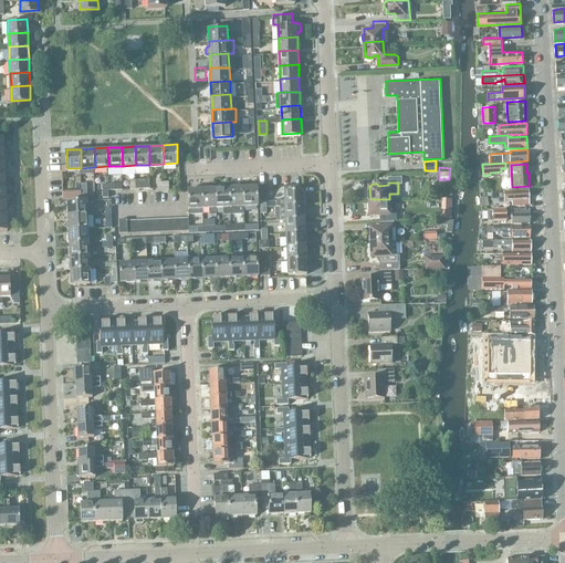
[(231,205),(231,211),(244,210),(244,204),(243,185),(230,186),(231,205)]
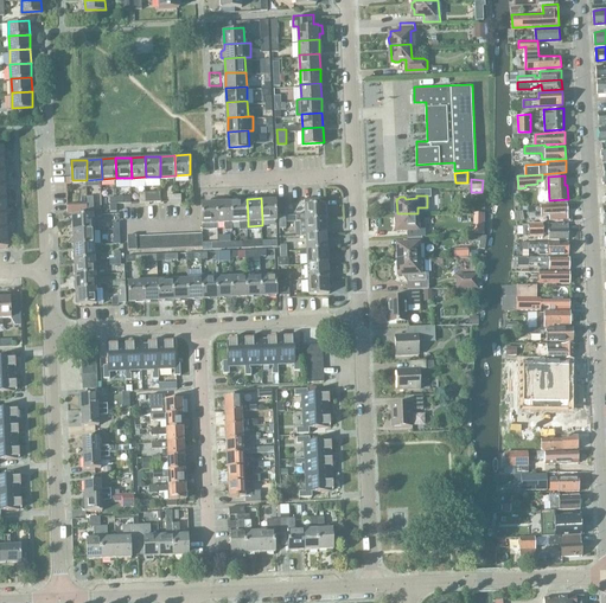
[(276,198),(261,198),(262,218),(278,218),(276,198)]
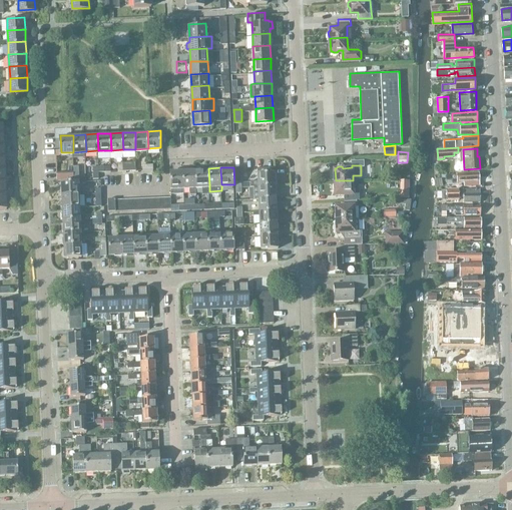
[(196,168),(183,169),(184,186),(190,186),(190,192),(197,192),(196,185),(196,168)]
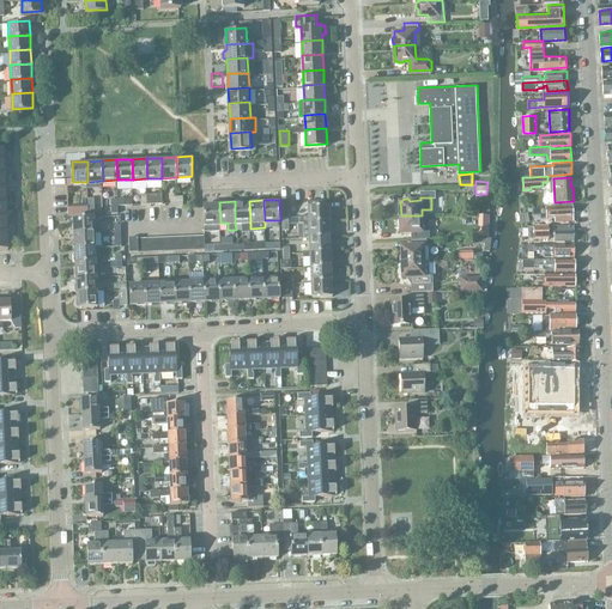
[(250,230),(250,229),(250,221),(249,201),(235,201),(235,221),(243,221),(243,230),(250,230)]
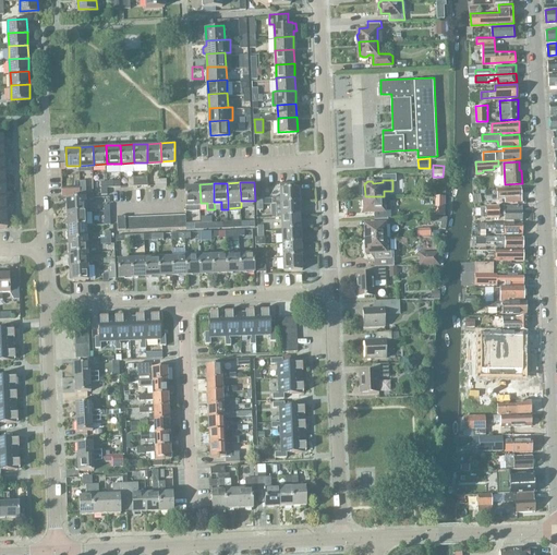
[(201,208),(201,203),(200,184),(186,184),(186,209),(201,208)]
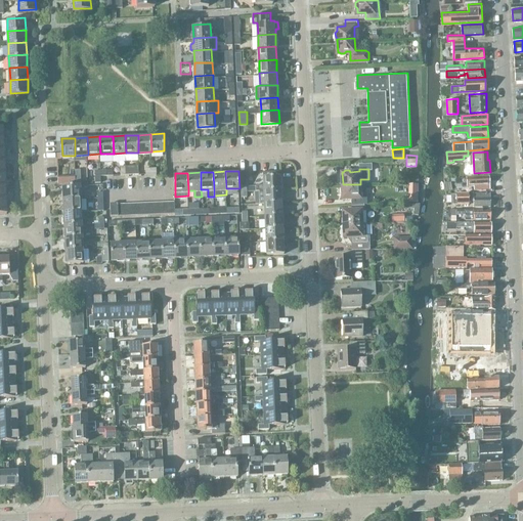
[(256,182),(257,183),(257,188),(260,188),(264,188),(281,187),(281,174),(264,175),(264,182),(256,182)]
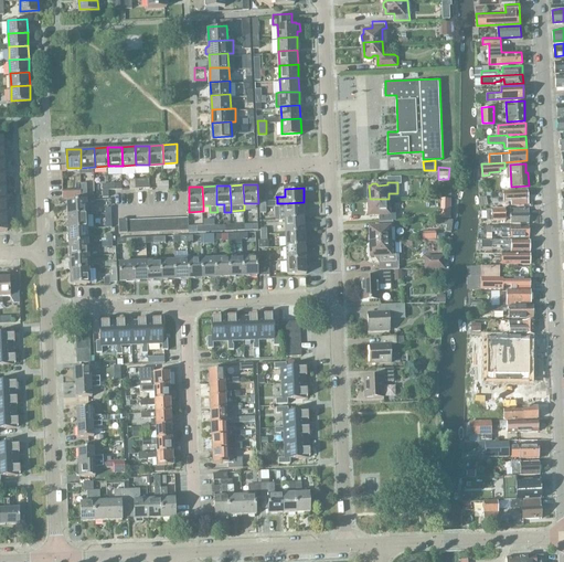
[(529,201),(529,188),(503,189),(504,190),(491,191),(491,197),(499,197),(499,199),(515,199),(515,201),(519,201),(519,202),(529,201)]
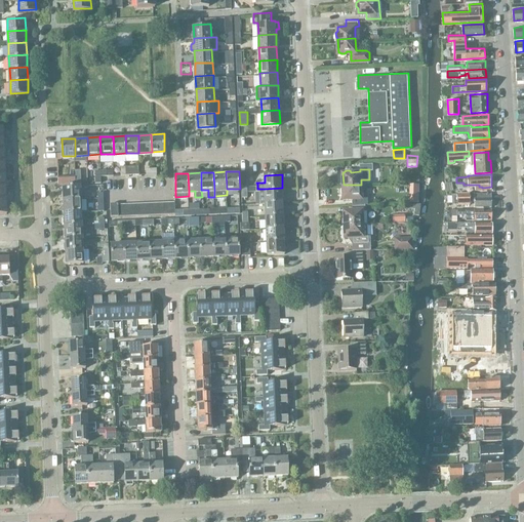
[(64,185),(64,198),(82,197),(81,184),(64,185)]
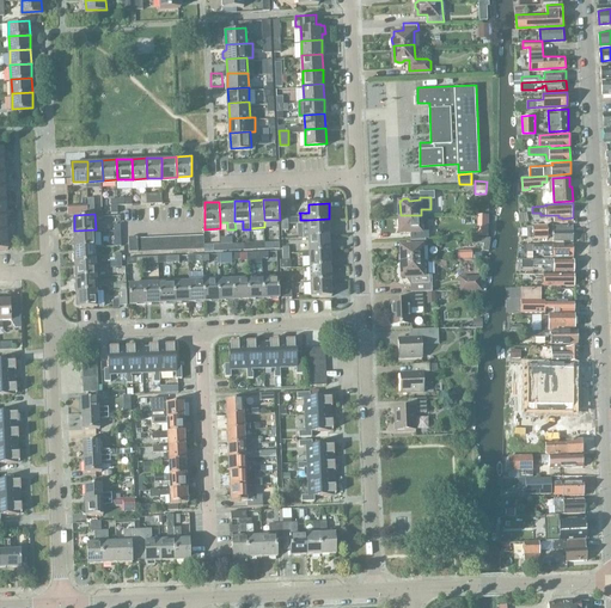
[(401,216),(398,219),(399,223),(401,225),(401,231),(411,229),(411,238),(426,237),(429,235),(429,228),(428,228),(428,214),(421,215),(401,215),(401,216)]
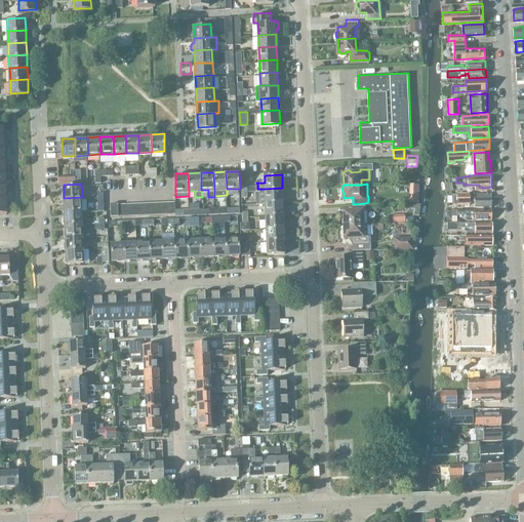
[(282,188),(265,189),(260,189),(260,202),(266,201),(283,200),(282,188)]
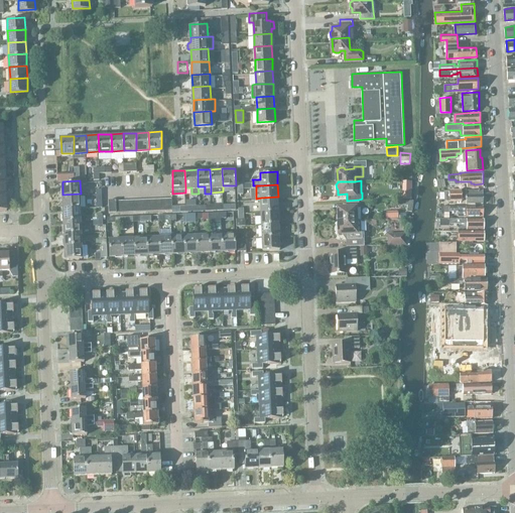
[(484,202),(484,187),(462,188),(449,188),(449,195),(449,200),(463,200),(463,197),(467,197),(467,202),(484,202)]
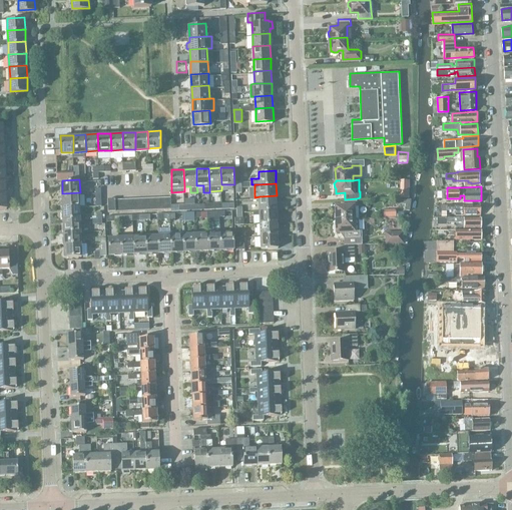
[(62,193),(63,205),(80,205),(80,192),(62,193)]
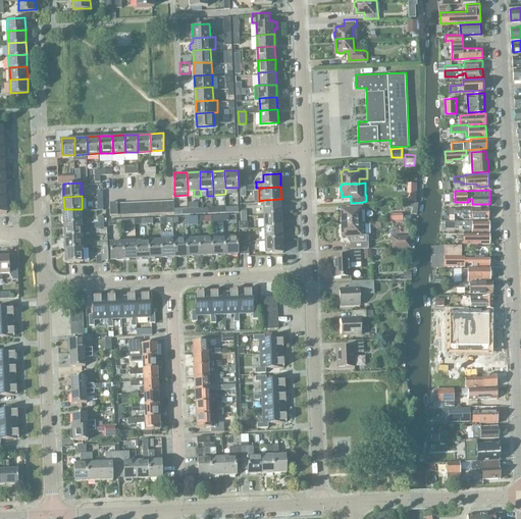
[(264,212),(282,212),(281,199),(264,200),(264,212)]
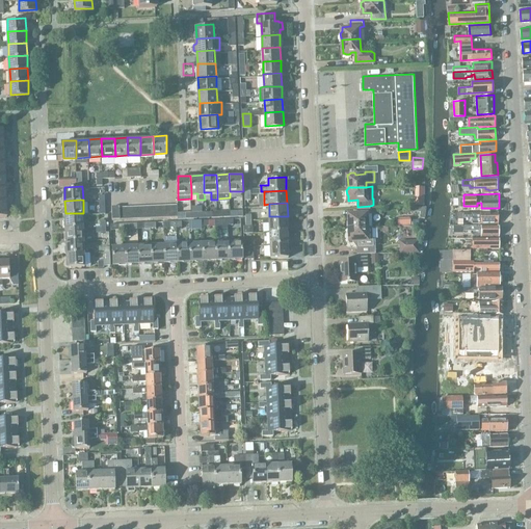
[(349,218),(348,219),(348,223),(349,226),(350,227),(368,226),(372,226),(373,226),(372,225),(372,213),(371,213),(370,206),(357,207),(357,213),(349,213),(349,218)]
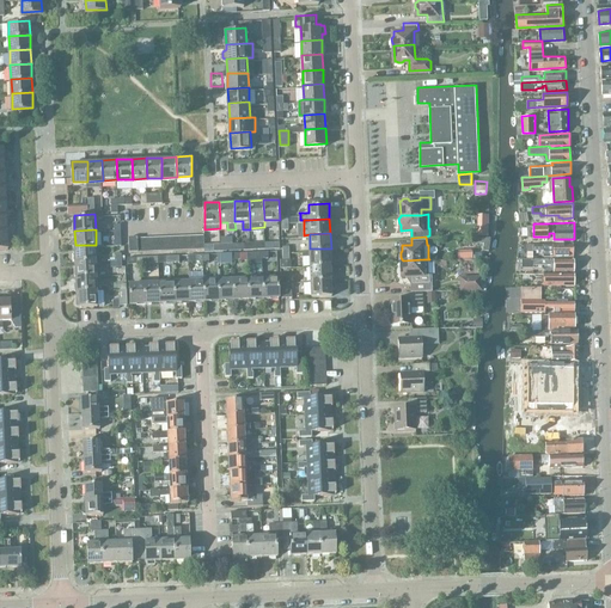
[(544,255),(554,255),(574,255),(574,241),(535,241),(535,247),(544,247),(544,255)]
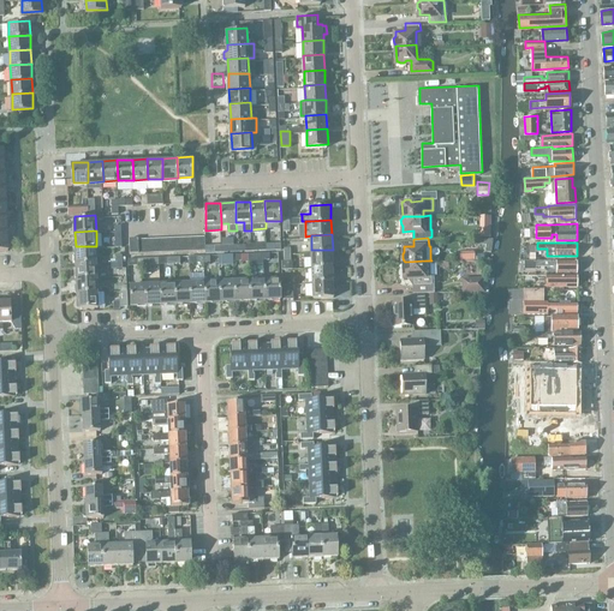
[(76,246),(77,262),(97,261),(96,246),(76,246)]
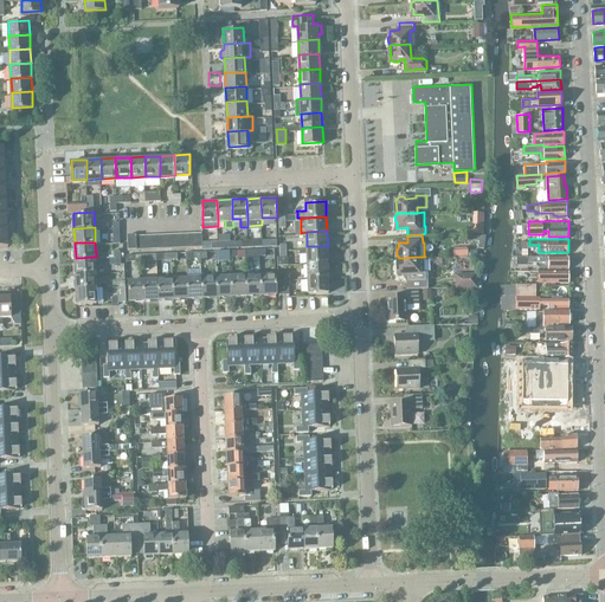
[(300,252),(308,252),(308,261),(328,260),(328,246),(307,246),(307,247),(300,247),(300,252)]
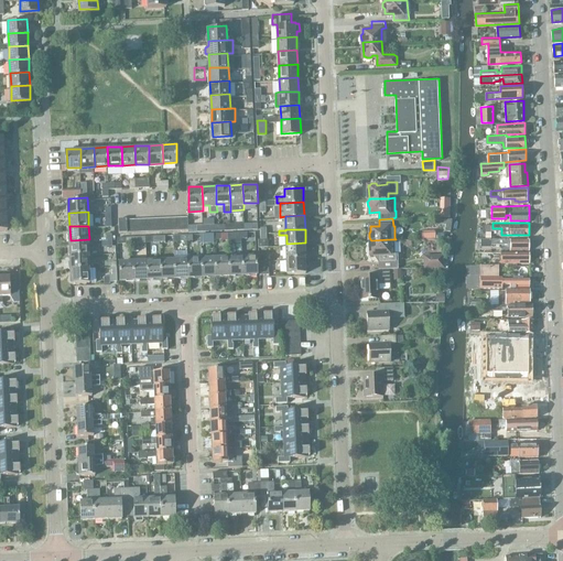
[(202,233),(202,241),(210,240),(209,238),(215,237),(215,232),(202,233)]
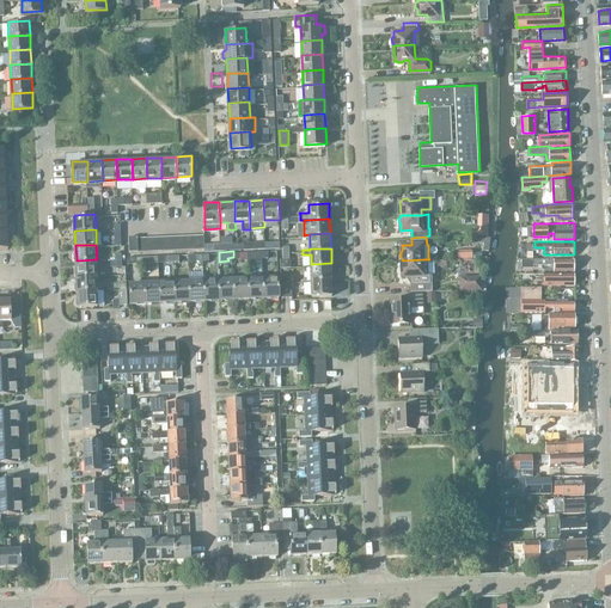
[(555,263),(555,269),(574,269),(574,257),(535,257),(535,263),(555,263)]
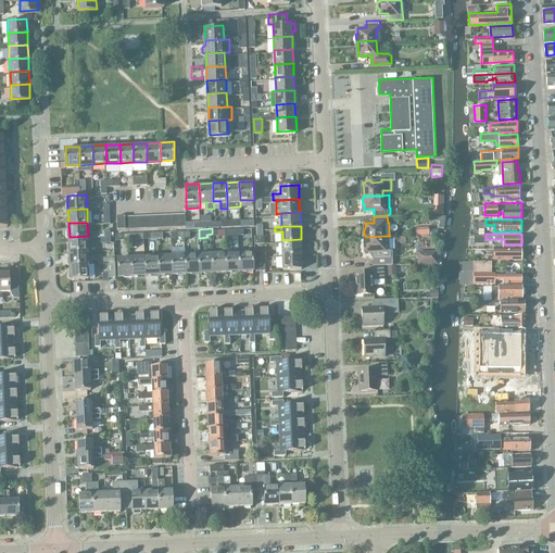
[(70,237),(70,250),(88,249),(88,236),(70,237)]
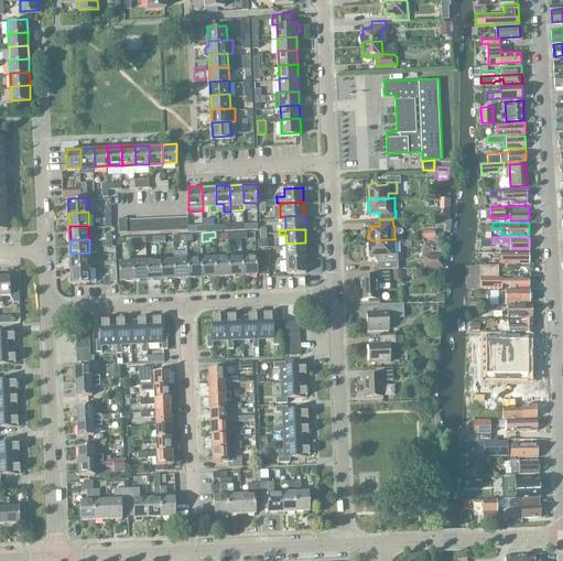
[(371,240),(369,243),(369,247),(371,248),(371,254),(380,252),(381,260),(397,259),(397,251),(396,251),(396,239),(394,239),(390,239),(371,240)]
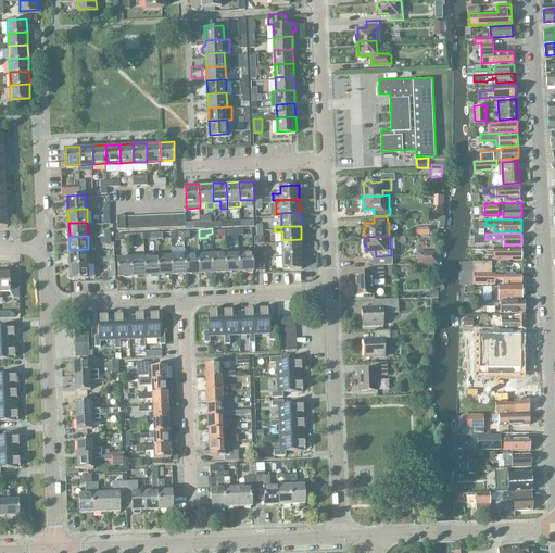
[(282,240),(284,253),(302,253),(301,239),(282,240)]
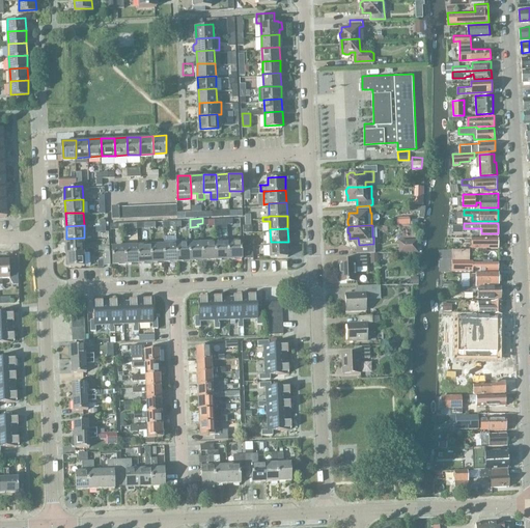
[(474,235),(472,235),(472,246),(482,246),(486,246),(486,257),(499,257),(499,246),(499,244),(500,244),(501,243),(501,239),(499,238),(498,235),(474,235)]
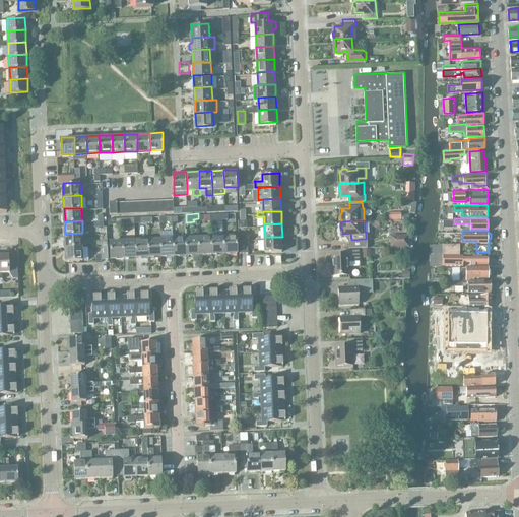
[(65,234),(66,246),(83,246),(82,233),(65,234)]
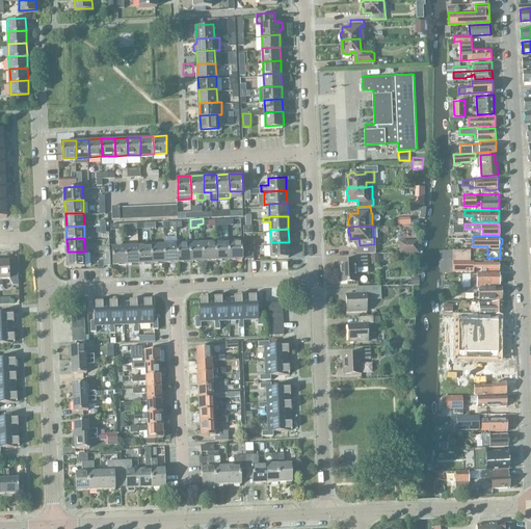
[(242,239),(230,240),(230,258),(243,257),(242,239)]
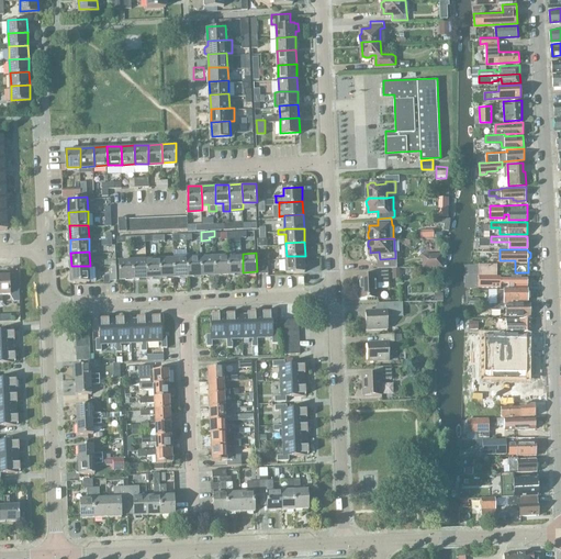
[(441,253),(424,253),(424,264),(441,264),(441,253)]
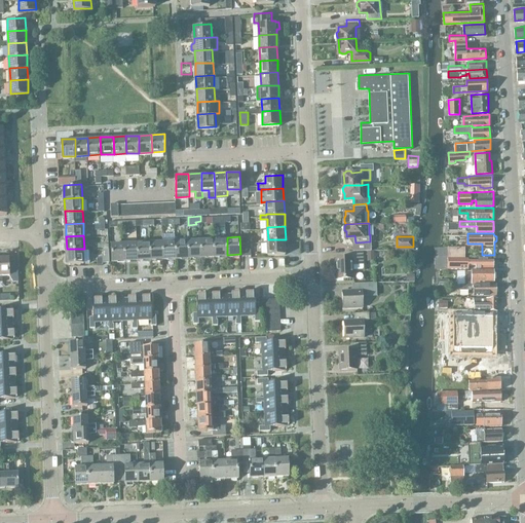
[(214,237),(201,238),(202,256),(215,255),(214,237)]
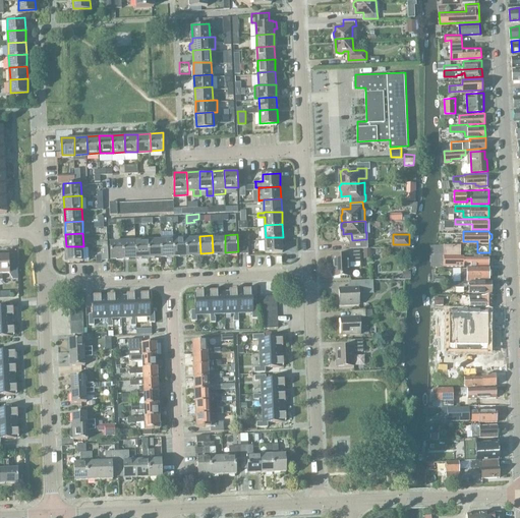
[(225,235),(212,235),(213,252),(225,252),(225,235)]
